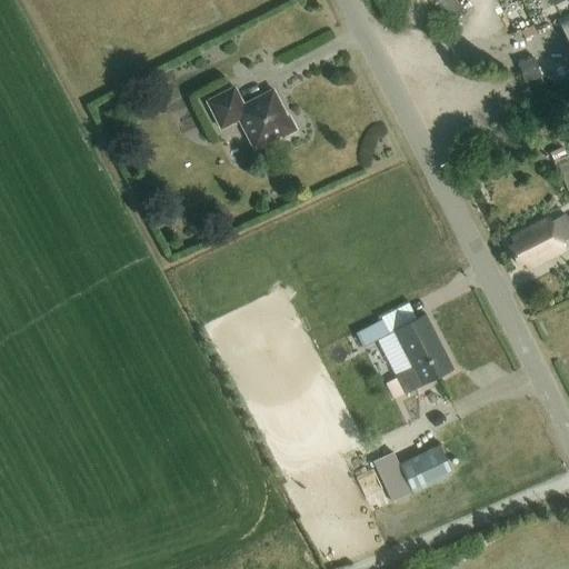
[(460,9),(450,0),(433,0),(433,1),(452,18),(460,9)]
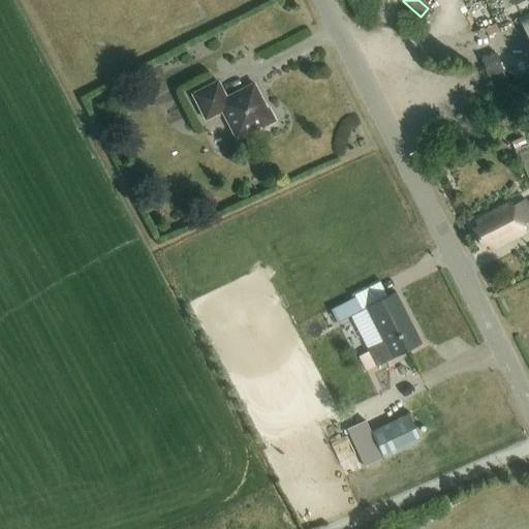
[(528,40),(528,12),(518,20),(528,40)]
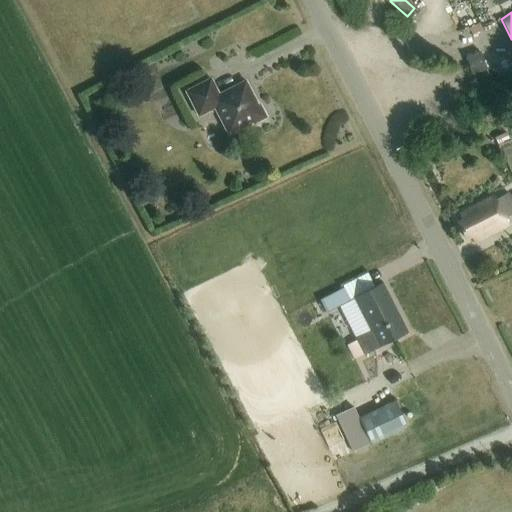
[(254,124),(266,119),(260,106),(258,107),(245,82),(219,96),(210,80),(185,92),(198,117),(214,108),(228,135),(253,122),(254,124)]
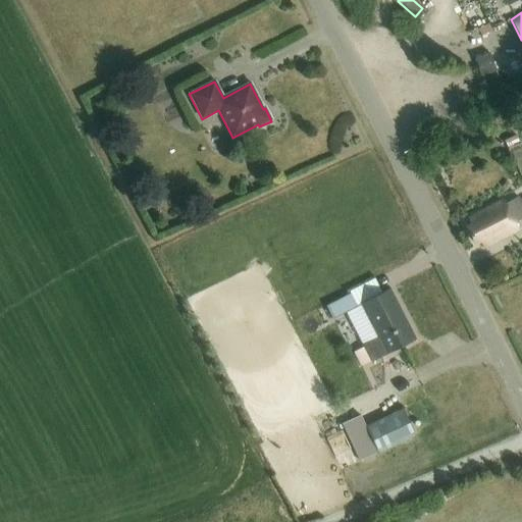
[(518,224),(521,222),(521,204),(519,199),(507,206),(505,202),(470,220),(473,225),(468,228),(476,246),(482,243),(485,248),(521,229),(518,224)]
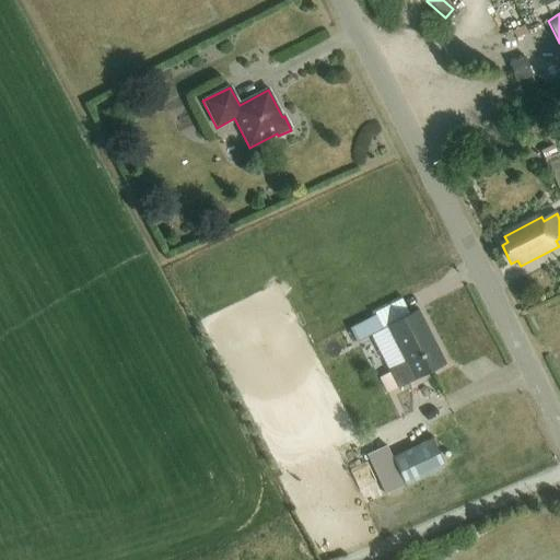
[(419,311),(386,327),(405,363),(415,382),(447,365),(419,311)]
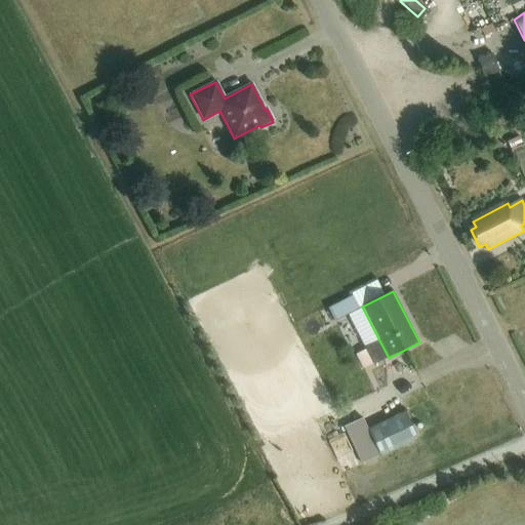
[(353,296),(327,309),(334,321),(359,309),(353,296)]
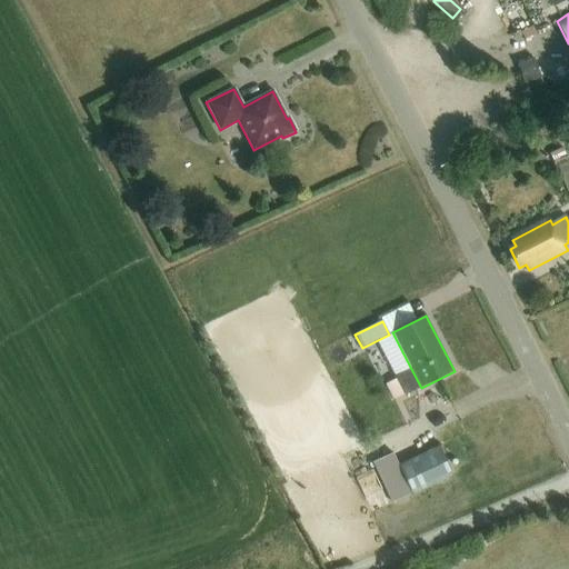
[(411,369),(396,377),(406,396),(421,388),(411,369)]
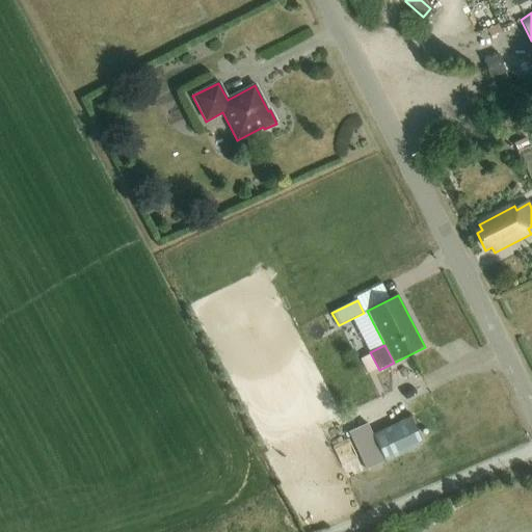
[(413,415),(375,433),(388,459),(425,442),(413,415)]
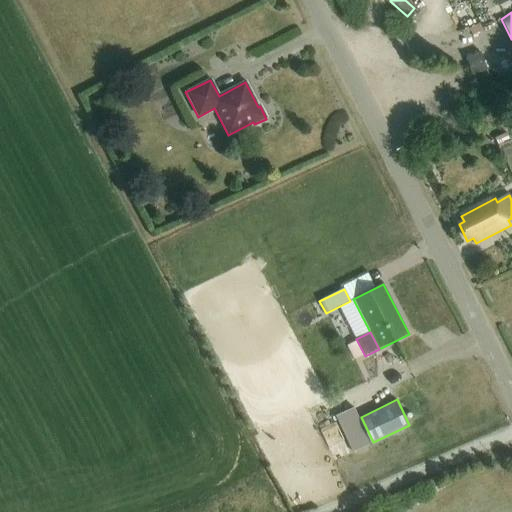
[(373,445),(361,418),(356,409),(337,418),(354,454),(373,445)]
